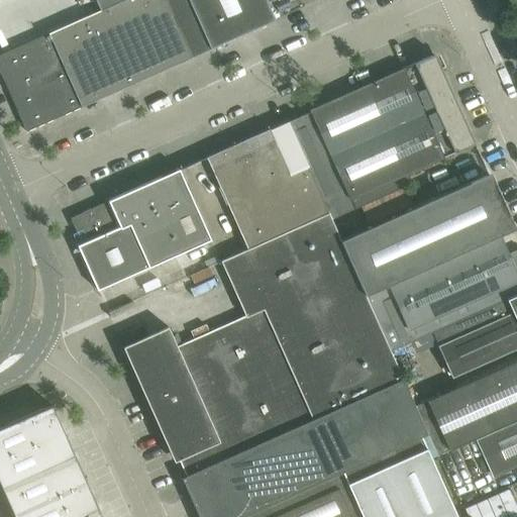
[(254,9),(274,0),(99,0),(104,9),(0,55),(0,72),(26,131),(193,58),(263,26),(254,9)]
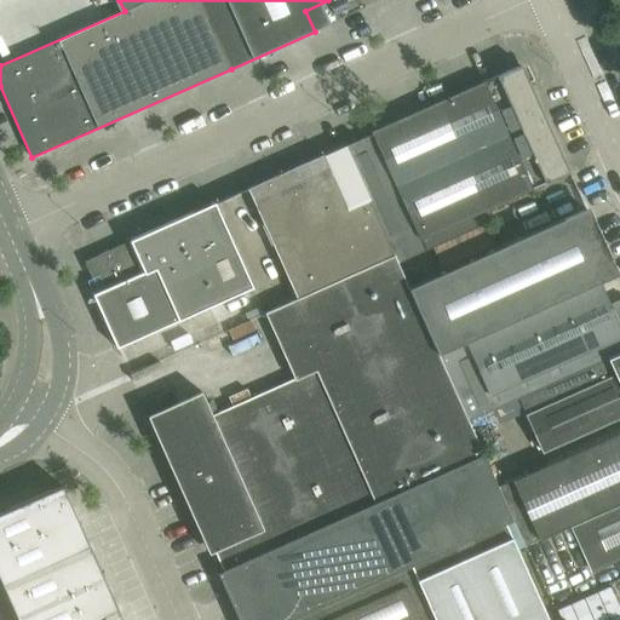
[(569,172),(522,65),(372,132),(373,135),(345,147),(369,199),(395,256),(397,263),(493,220),(488,208),(569,172)]
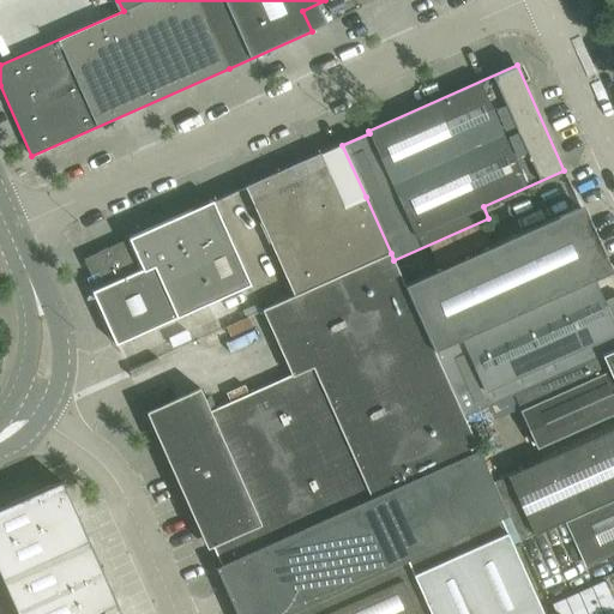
[(320,154),(245,187),(293,296),(391,253),(366,197),(344,206),(320,154)]
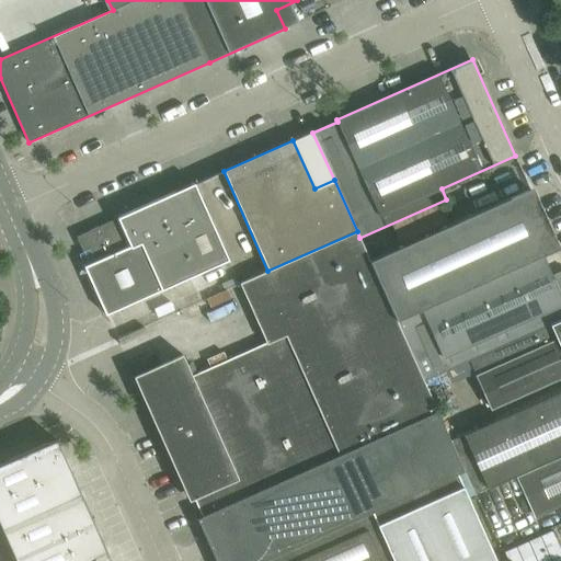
[(229,260),(194,184),(77,237),(83,252),(90,250),(95,262),(84,266),(106,315),(229,260)]
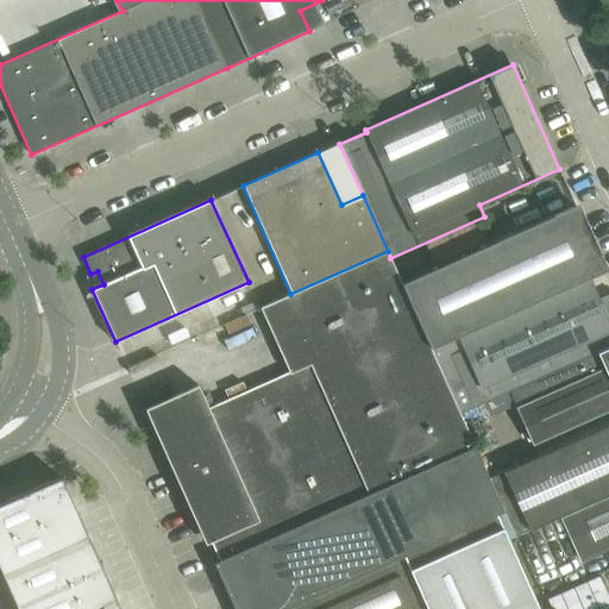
[(608,295),(600,300),(589,278),(604,271),(576,206),(402,283),(460,414),(510,391),(608,346),(608,295)]
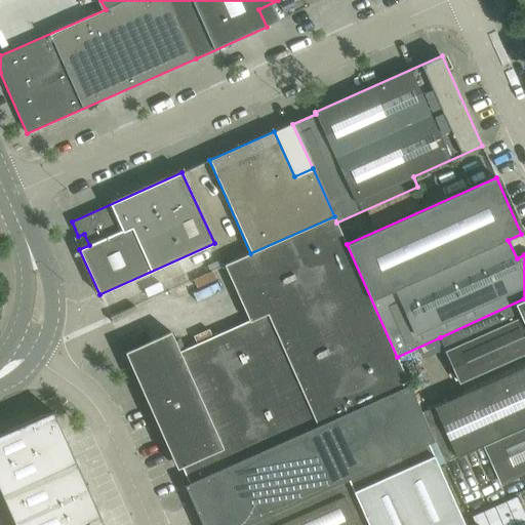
[(171,332),(130,351),(125,353),(177,469),(182,467),(189,484),(409,385),(397,357),(347,244),(336,223),(334,216),(250,253),(242,257),(267,313),(179,352),(171,332)]
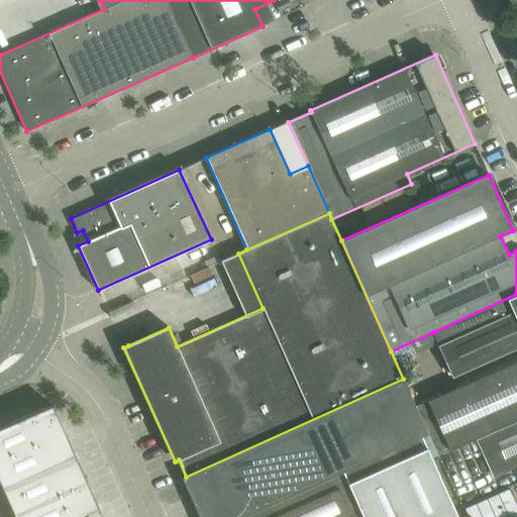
[(516,294),(433,332),(452,377),(516,347),(516,294)]
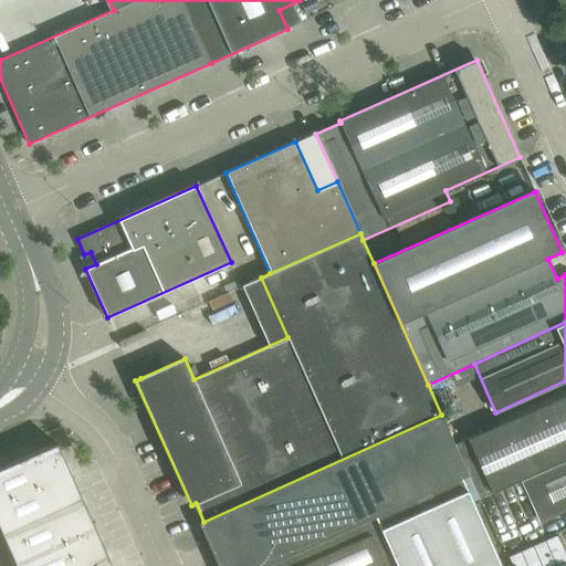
[(522,481),(565,460),(565,395),(456,446),(469,475),(462,479),(473,502),(480,500),(522,481)]
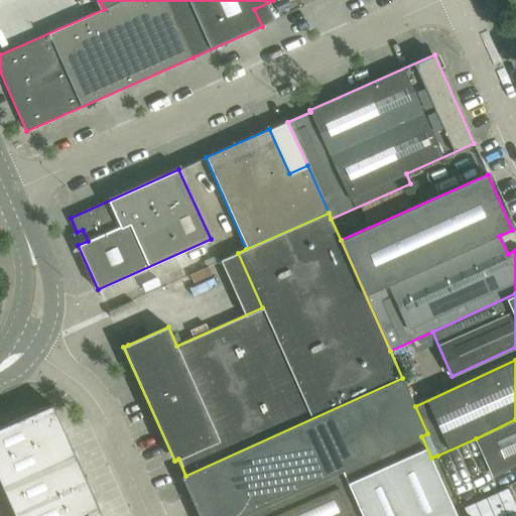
[(457,515),(431,458),(421,436),(427,433),(415,406),(402,378),(185,476),(181,478),(199,515),(457,515)]
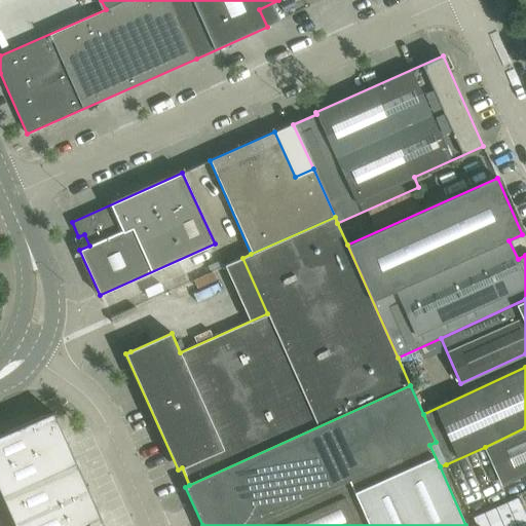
[(25,424),(0,435),(0,492),(14,525),(104,525),(57,418),(55,418),(53,413),(43,417),(43,416),(25,424)]
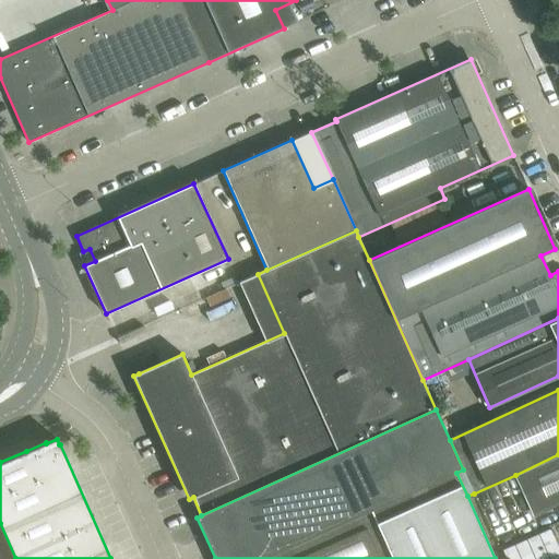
[(558,502),(558,454),(515,475),(534,514),(558,502)]
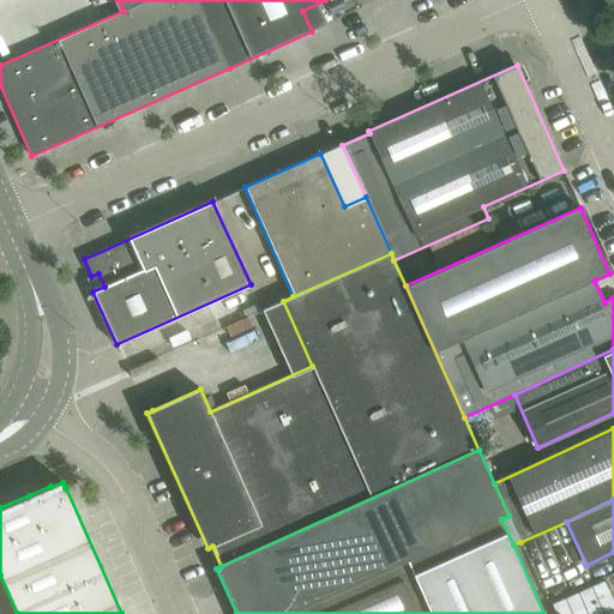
[(613,613),(613,605),(603,581),(551,603),(554,613),(613,613)]
